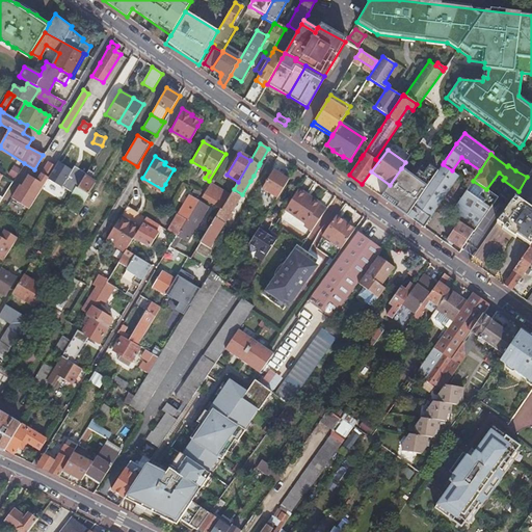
[(47,180),(55,167),(48,163),(37,182),(28,177),(22,188),(20,187),(11,201),(29,211),(47,180)]
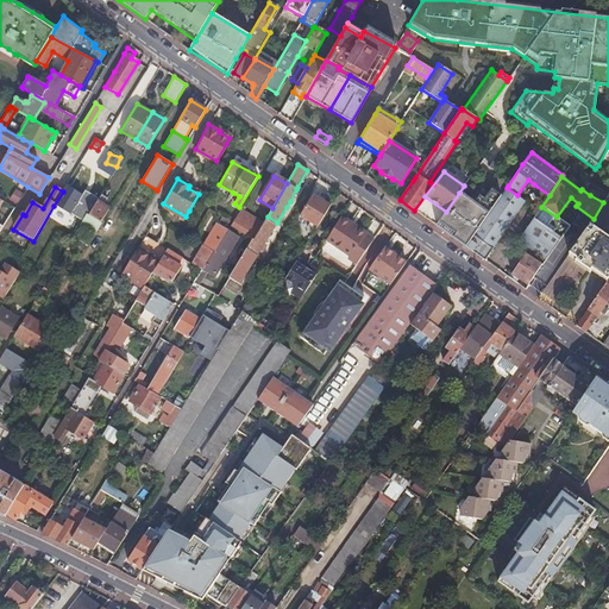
[(63,192),(54,206),(70,215),(70,214),(83,221),(87,214),(89,217),(100,199),(88,193),(86,198),(66,187),(63,192)]
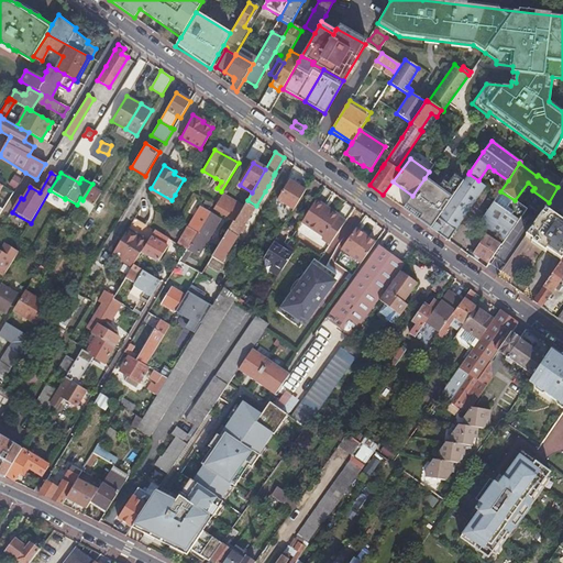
[(468,174),(467,174),(463,180),(430,229),(448,241),(486,185),(484,184),(478,180),(468,174)]
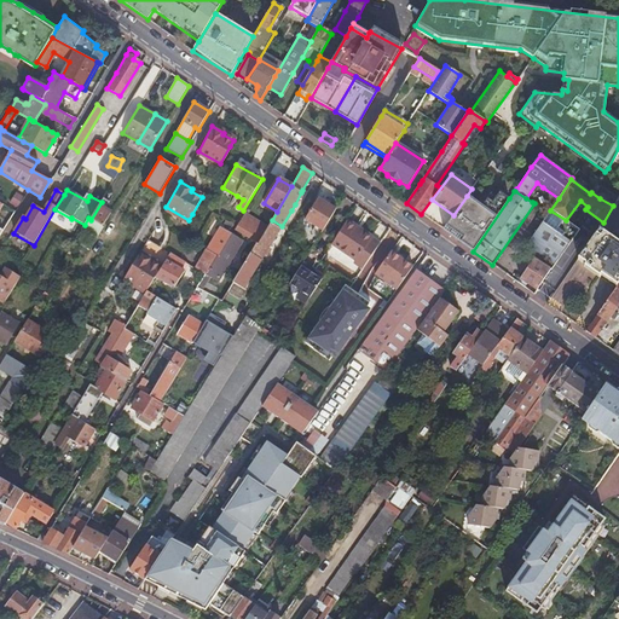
[(473,252),(509,198),(499,192),(492,202),(487,198),(481,207),(467,196),(453,215),(443,230),(473,252)]
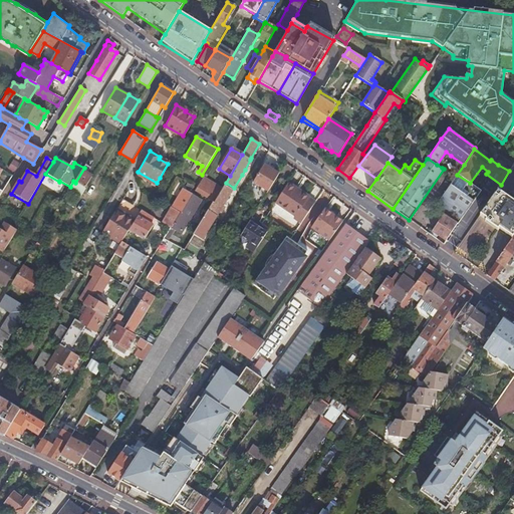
[(513,163),(512,167),(509,171),(505,179),(501,185),(500,186),(496,192),(479,216),(486,221),(485,223),(498,232),(499,230),(511,237),(513,233),(513,163)]
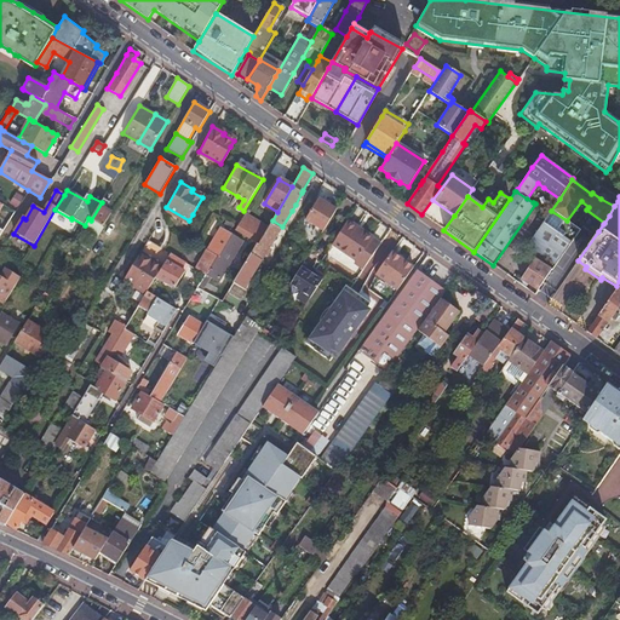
[(91,220),(103,228),(110,214),(104,211),(109,202),(104,199),(102,202),(91,220)]
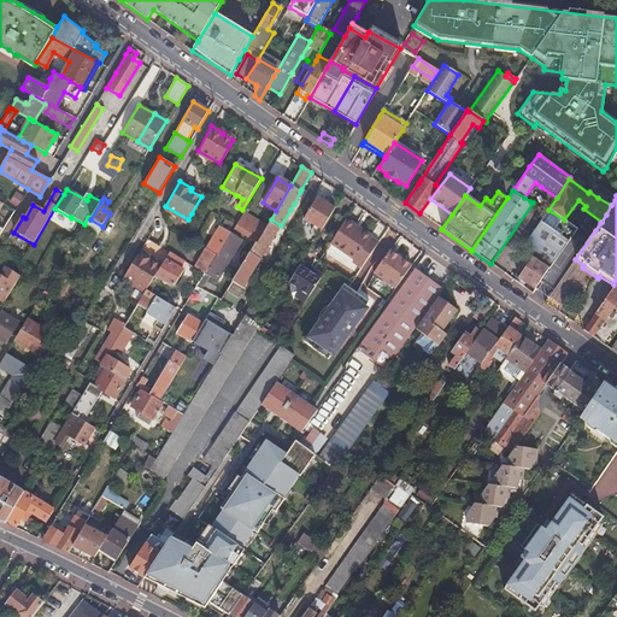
[(321,230),(335,209),(317,198),(304,219),(321,230)]
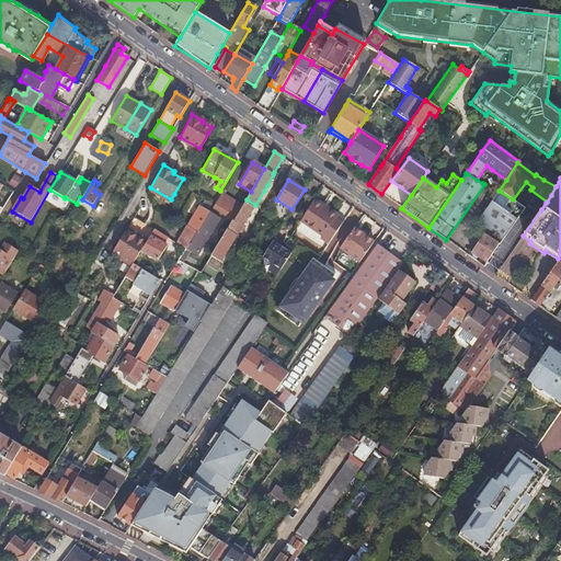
[(499,238),(495,242),(499,245),(525,208),(499,191),(477,222),(499,238)]
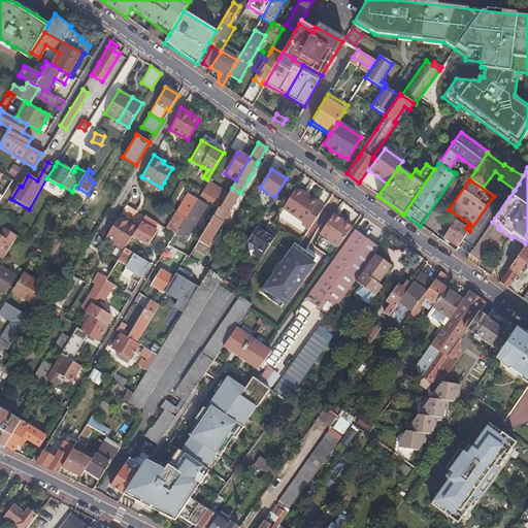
[(44,189),(56,195),(59,188),(47,182),(44,189)]
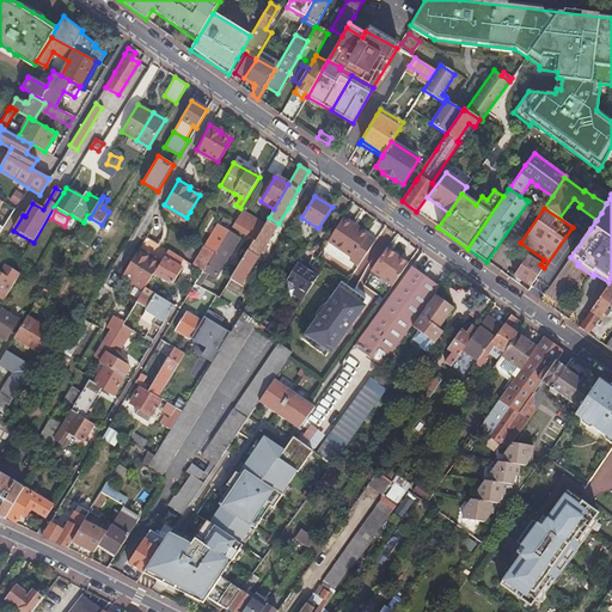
[(252,219),(242,212),(231,228),(243,234),(252,219)]
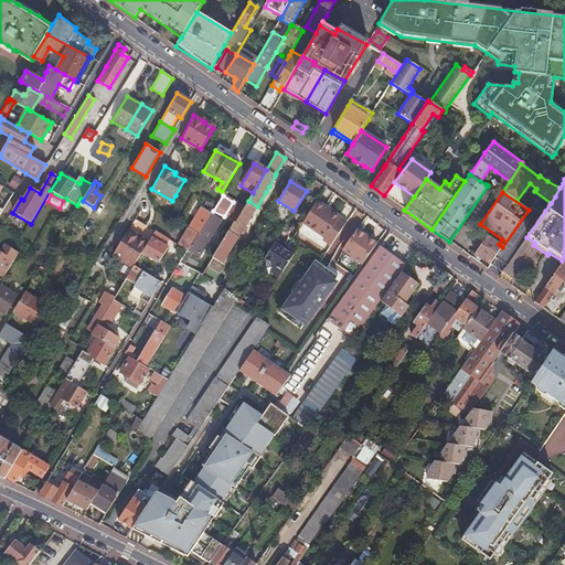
[(77,205),(75,208),(88,215),(94,208),(83,201),(81,199),(77,205)]
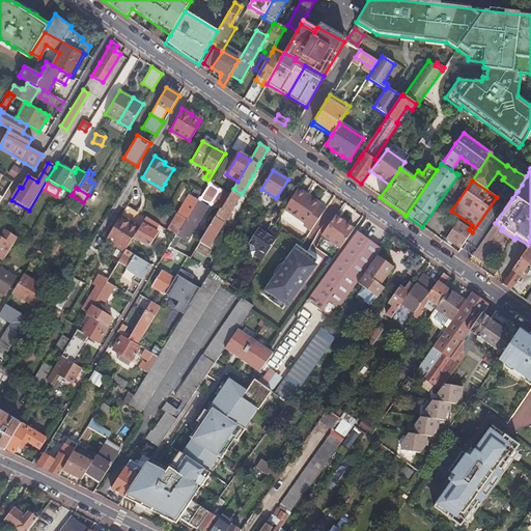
[(211,203),(220,208),(221,210),(229,195),(219,190),(211,203)]
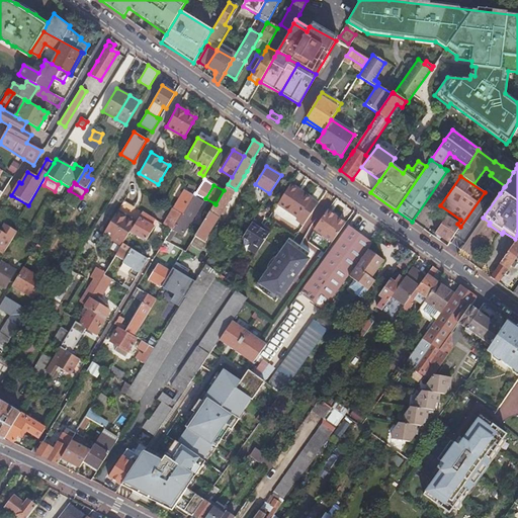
[(296,220),(304,225),(318,203),(303,194),(301,196),(296,192),(297,190),(289,185),(277,204),(287,210),(297,218),(296,220)]
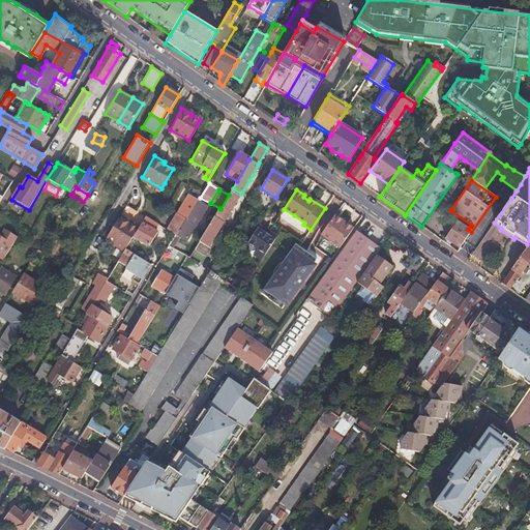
[(229,215),(240,196),(231,190),(229,195),(221,209),(219,208),(199,242),(208,248),(226,218),(229,221),(231,216),(229,215)]
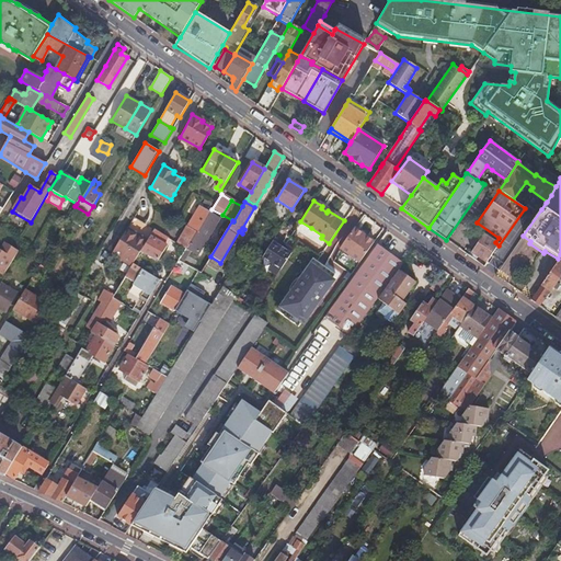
[(178,243),(185,249),(186,249),(190,245),(210,213),(207,210),(199,206),(178,243)]
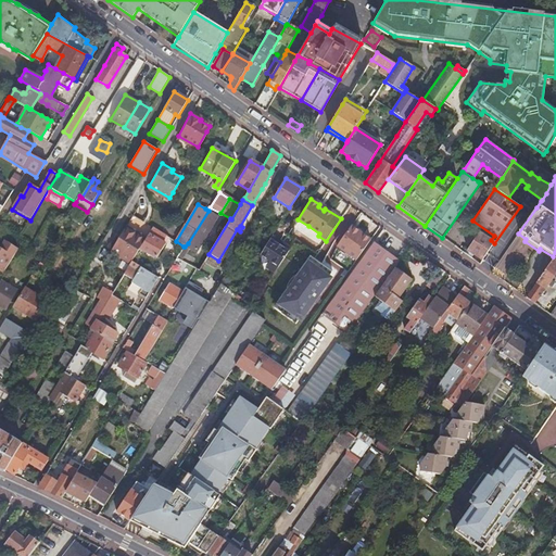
[(209,211),(188,243),(193,247),(196,242),(200,244),(217,216),(209,211)]
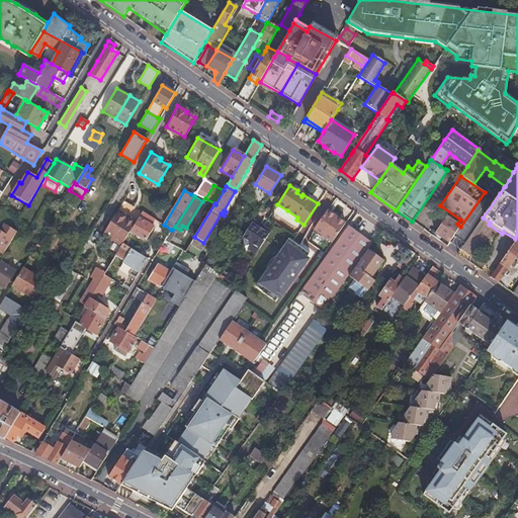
[(332,242),(345,224),(327,210),(314,229),(332,242)]
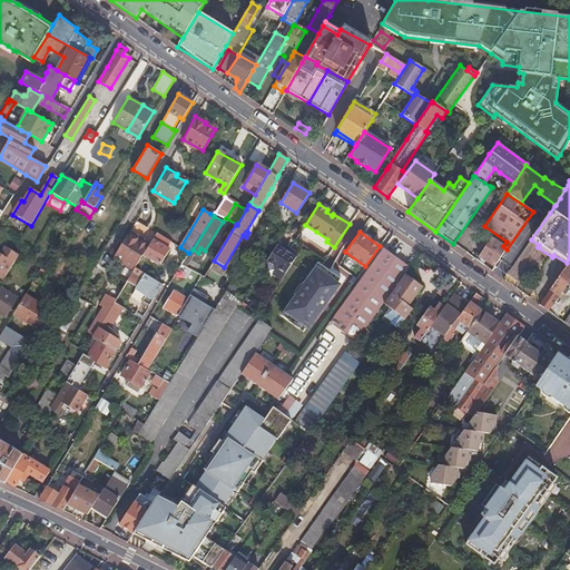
[(170,242),(166,238),(157,233),(154,237),(153,241),(144,255),(160,265),(169,251),(166,248),(170,242)]
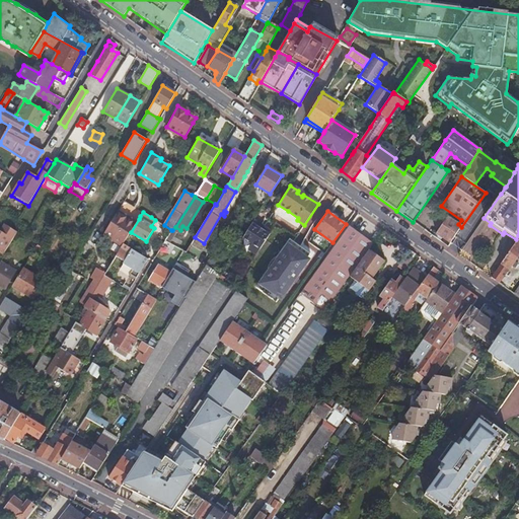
[(104,233),(108,236),(121,216),(116,213),(104,233)]
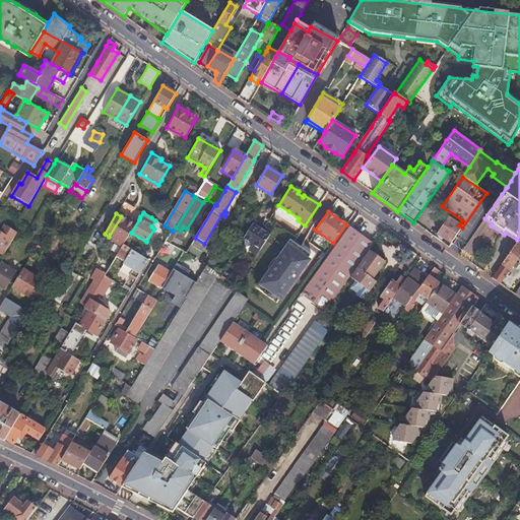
[(121,216),(109,237),(123,245),(135,225),(126,220),(127,219),(121,216)]
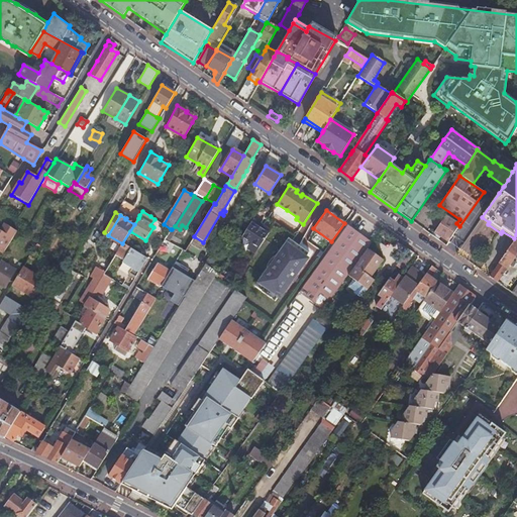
[(448,242),(459,226),(456,223),(445,216),(433,233),(448,242)]
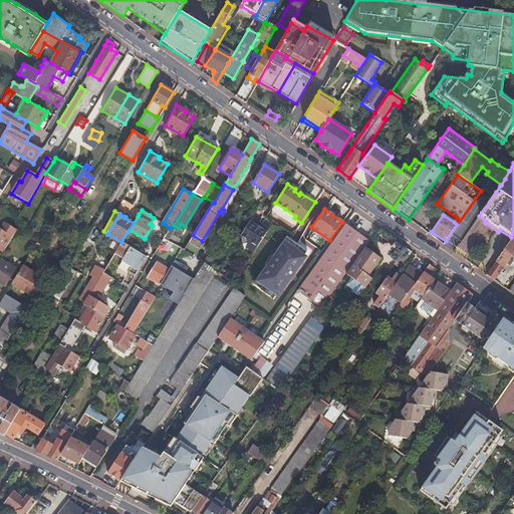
[(245,248),(253,253),(269,229),(261,224),(259,227),(257,226),(259,223),(251,218),(249,221),(240,236),(239,237),(249,243),(248,244),(245,248)]
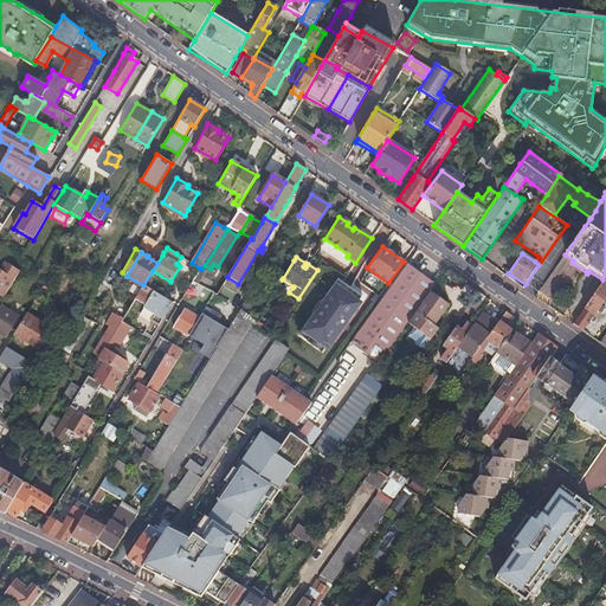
[(0,296),(4,298),(20,272),(5,263),(0,271),(0,296)]
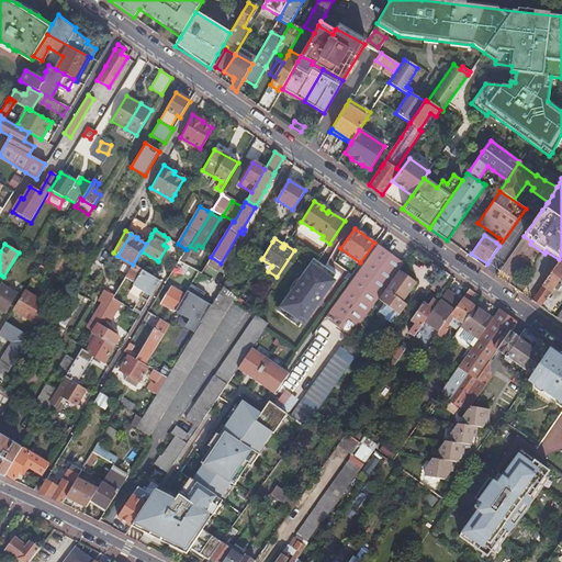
[(325,317),(351,337),(374,304),(379,300),(380,296),(390,284),(402,267),(404,263),(377,244),(325,317)]
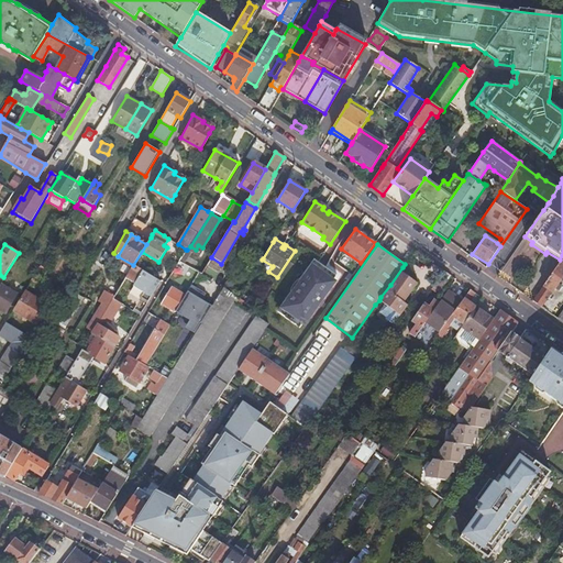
[(562,255),(560,260),(532,300),(541,308),(562,275),(562,255)]
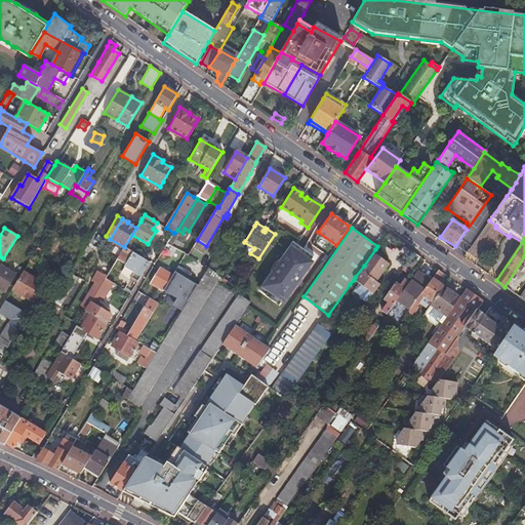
[(292,241),(287,248),(291,250),(296,244),(292,241)]
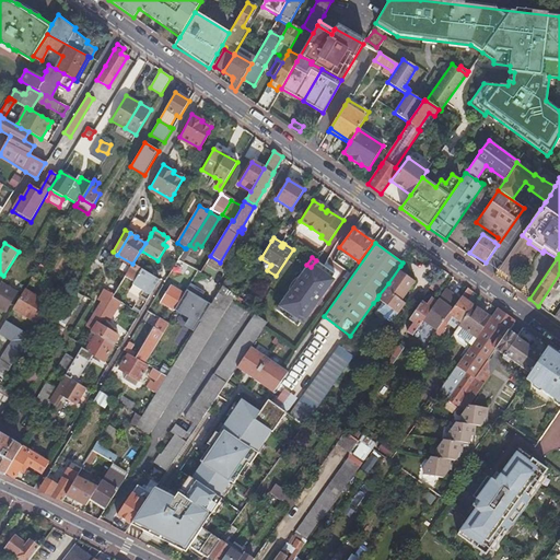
[(284,306),(279,313),(298,326),(306,315),(304,314),(306,311),(308,312),(326,288),(324,286),(326,282),(328,283),(335,273),(316,260),(311,267),(306,265),(302,271),(298,278),(302,280),(293,293),(289,290),(284,296),(280,303),(284,306)]
